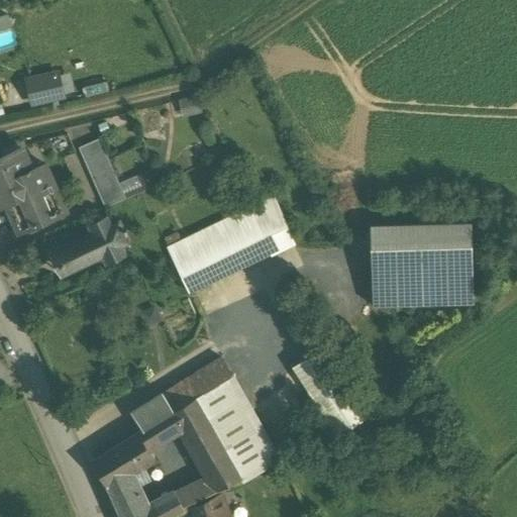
[(9,12),(0,14),(0,28),(13,24),(9,12)]
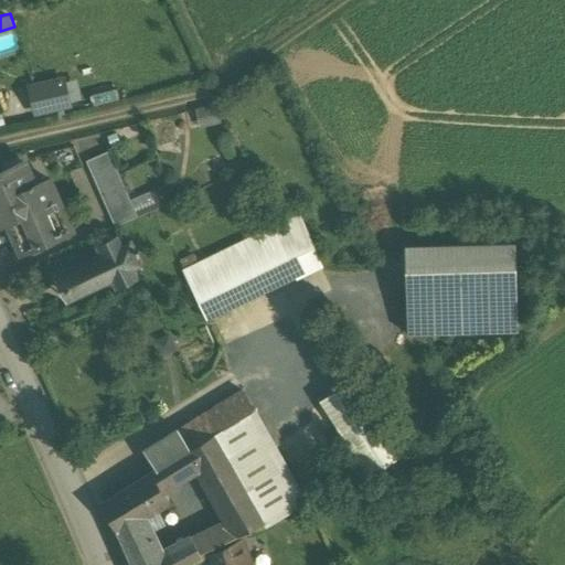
[(64,77),(27,87),(34,116),(72,107),(64,77)]
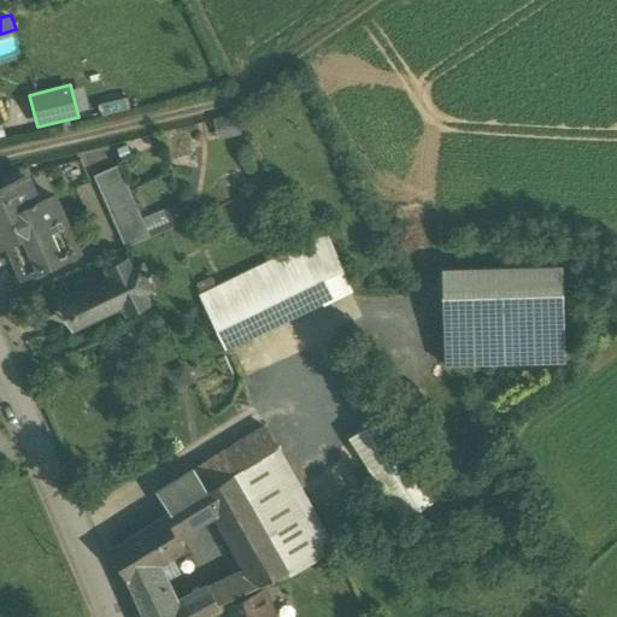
[(84,153),(90,172),(119,163),(113,144),(84,153)]
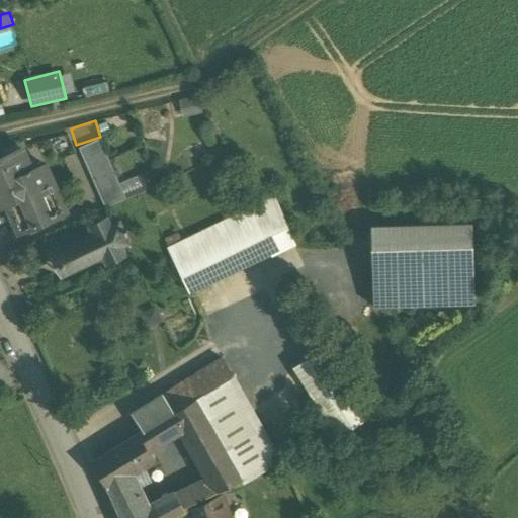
[(99,141),(79,149),(102,204),(122,196),(99,141)]
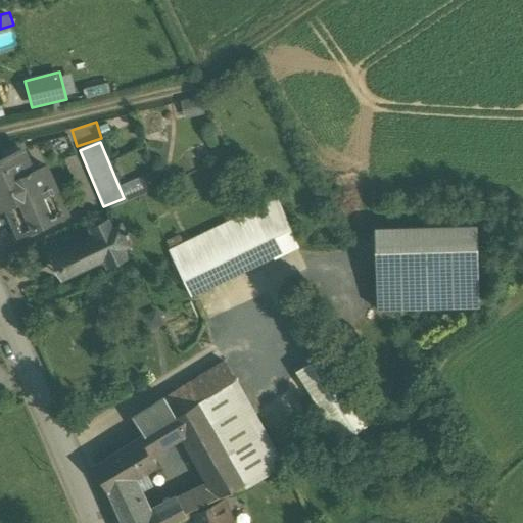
[(22,150),(0,159),(0,208),(7,205),(20,234),(66,214),(46,167),(33,173),(22,150)]
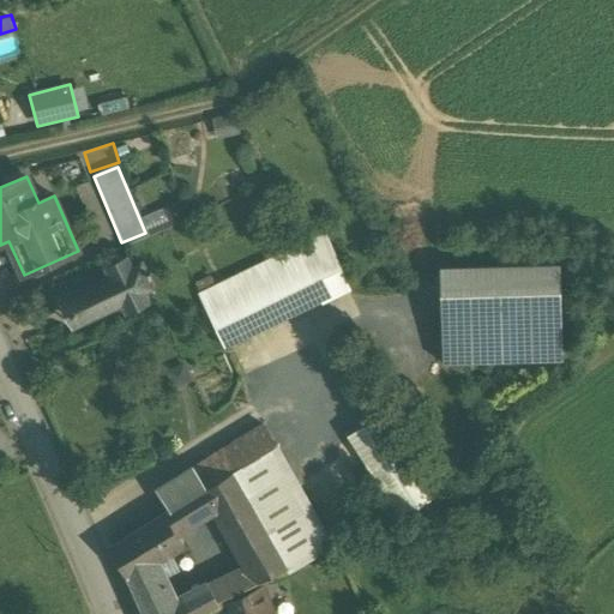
[(326,238),(200,298),(227,353),(353,293),(326,238)]
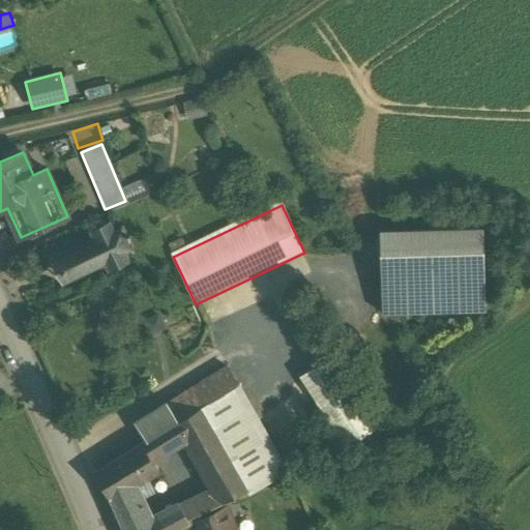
[(95,238),(59,256),(69,280),(106,262),(111,271),(130,262),(125,253),(135,248),(129,239),(131,238),(129,234),(128,235),(123,226),(115,229),(111,221),(91,230),(95,238)]
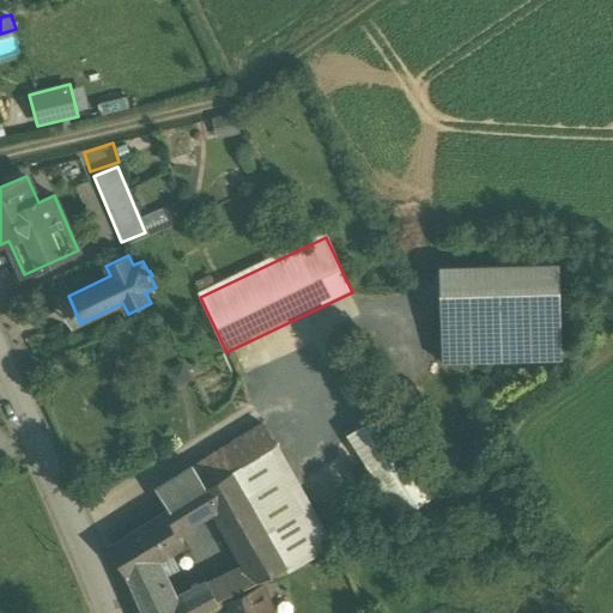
[(559,263),(439,267),(442,363),(562,359),(559,263)]
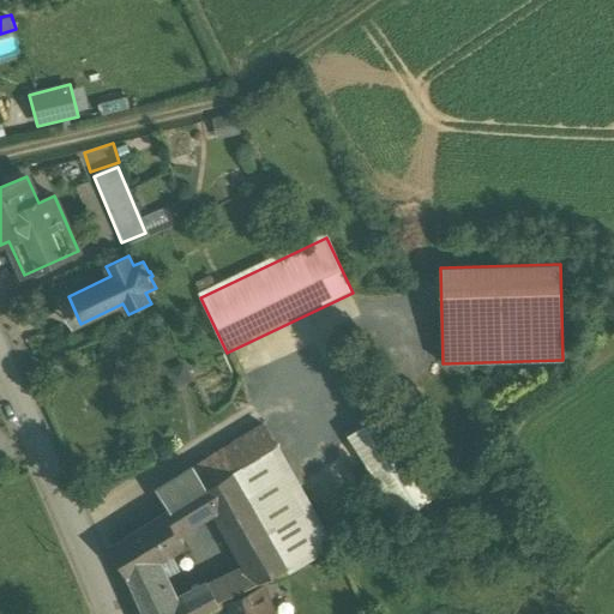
[(403,513),(435,494),(389,415),(356,434),(403,513)]
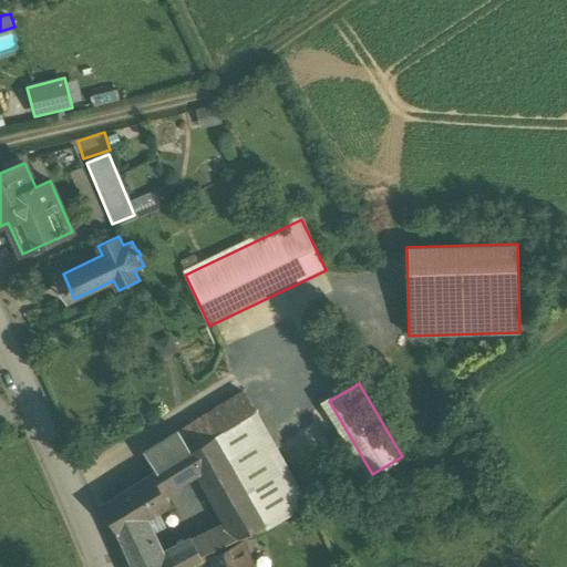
[(243,393),(145,453),(157,473),(169,492),(200,472),(230,525),(162,558),(147,566),(191,566),(204,560),(202,556),(306,505),(243,393)]
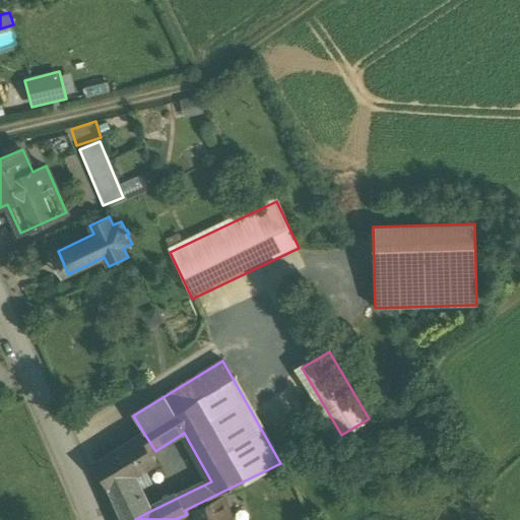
[(144,434),(93,465),(109,490),(119,512),(141,498),(132,479),(156,464),(150,454),(155,451),(144,434)]
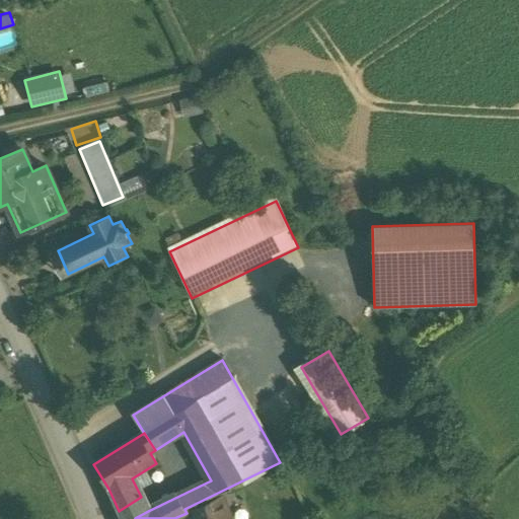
[(221,496),(195,509),(198,518),(229,518),(221,496)]
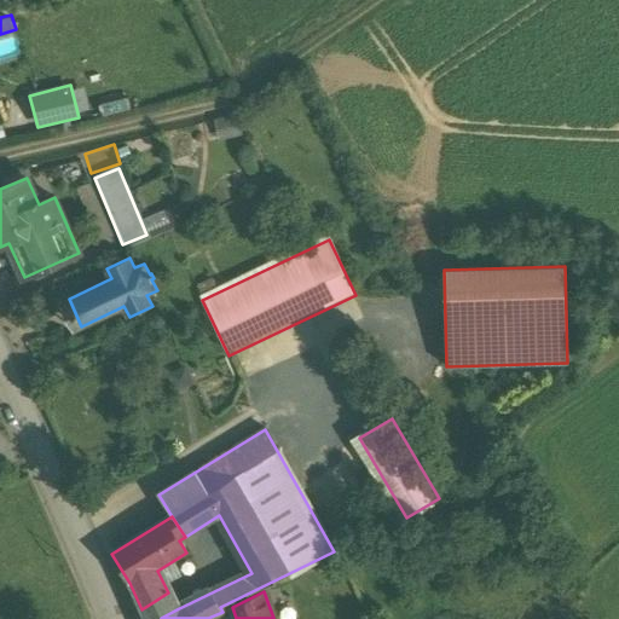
[(168,593),(142,609),(145,618),(161,618),(177,609),(168,593)]
